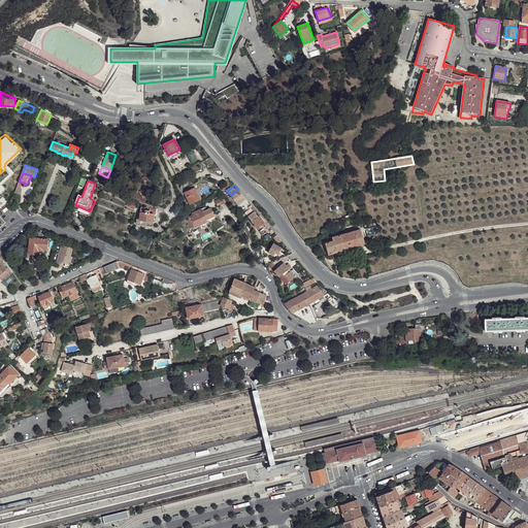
[(194,188),(185,193),(190,203),(200,199),(194,188)]
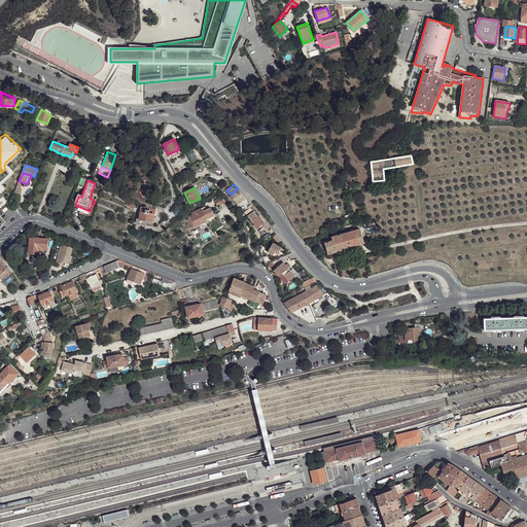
[(238,188),(231,195),(236,201),(243,196),(238,188)]
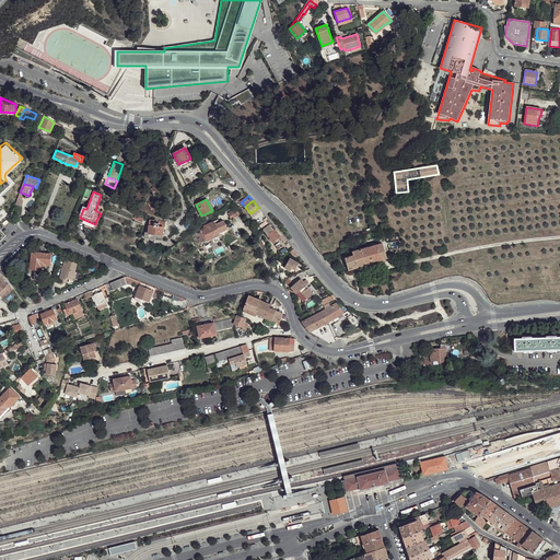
[(237,208),(230,213),(233,218),(234,219),(241,213),(241,212),(237,208)]
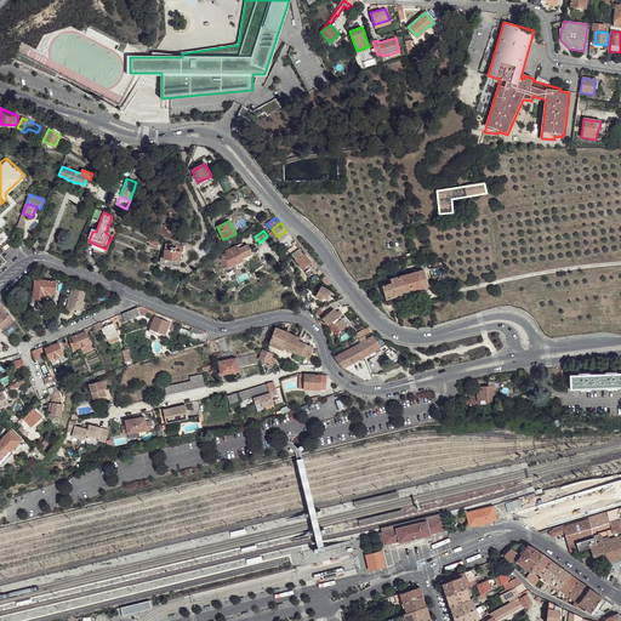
[(278,237),(277,238),(280,241),(290,234),(286,231),(278,237)]
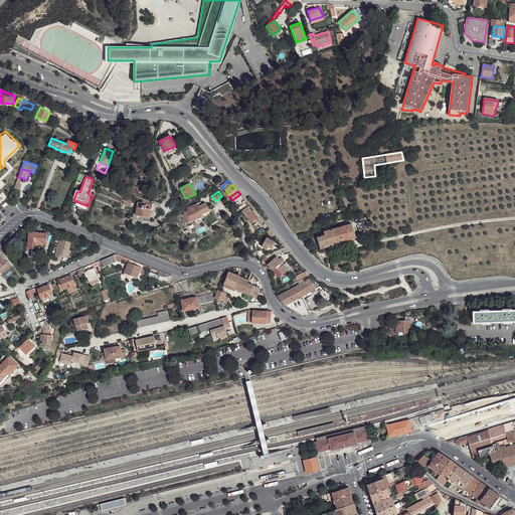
[(138,202),(136,213),(149,215),(150,208),(151,209),(152,203),(146,203),(146,205),(143,204),(143,202),(138,202)]
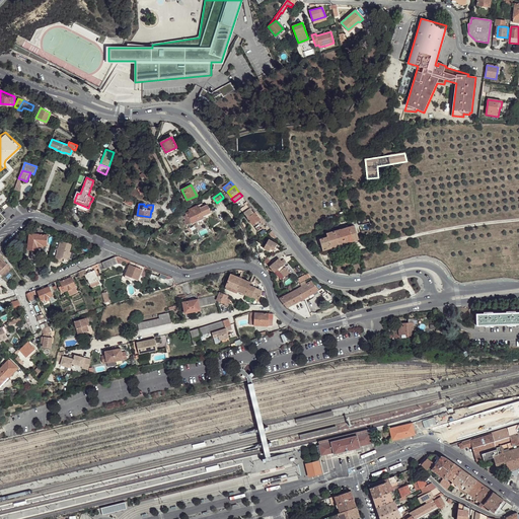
[(246,204),(241,208),(244,213),(249,209),(246,204)]
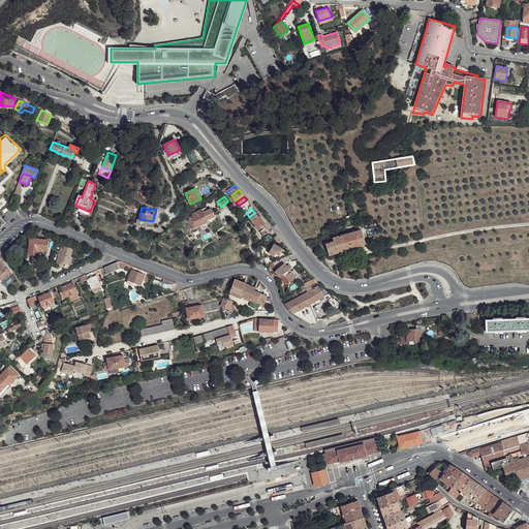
[(201,210),(192,214),(192,215),(188,217),(189,219),(187,220),(189,224),(187,224),(189,229),(195,226),(195,228),(208,222),(207,220),(215,217),(211,209),(204,213),(201,210)]
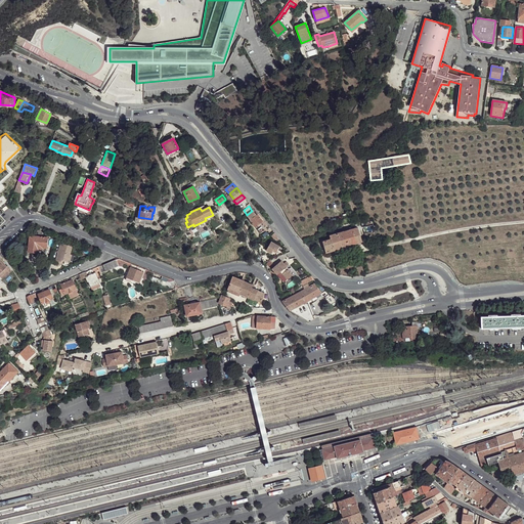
[(247,215),(246,215),(250,220),(256,215),(252,211),(247,215)]
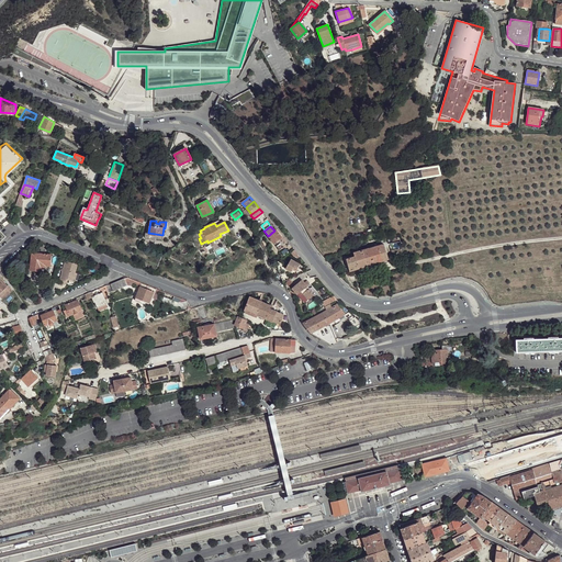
[(274,231),(268,236),(273,243),(281,237),(276,229),(274,231)]
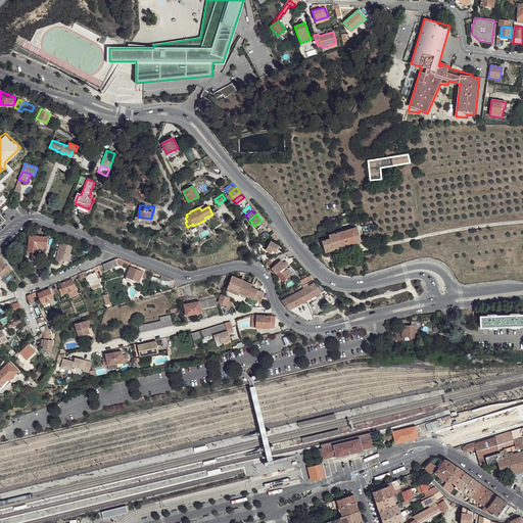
[(358,228),(329,236),(330,239),(322,241),(326,253),(362,241),(358,228)]
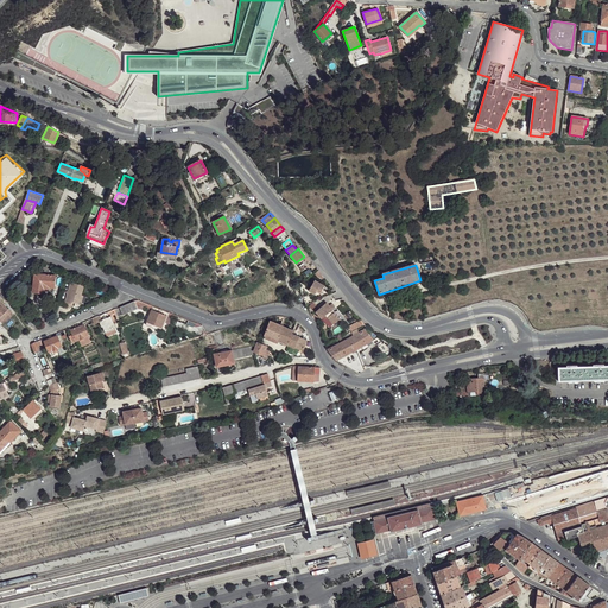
[(33,273),(32,292),(44,293),(44,296),(46,296),(49,296),(51,293),(54,291),(55,289),(56,276),(33,273)]
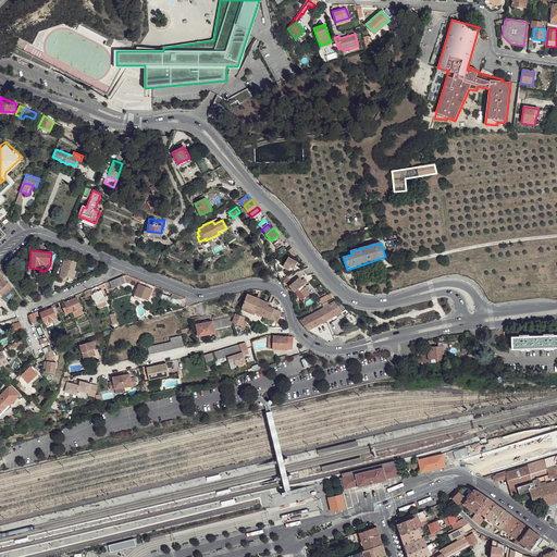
[(287,256),(283,265),(288,269),(291,265),(294,267),(297,261),(287,256)]
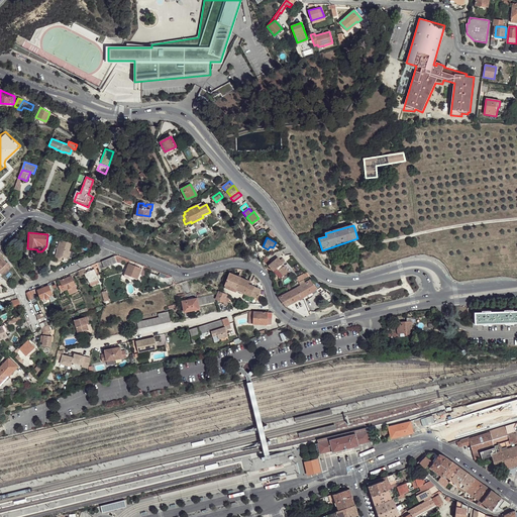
[(60,239),(54,262),(57,263),(62,261),(62,257),(67,259),(71,243),(60,239)]
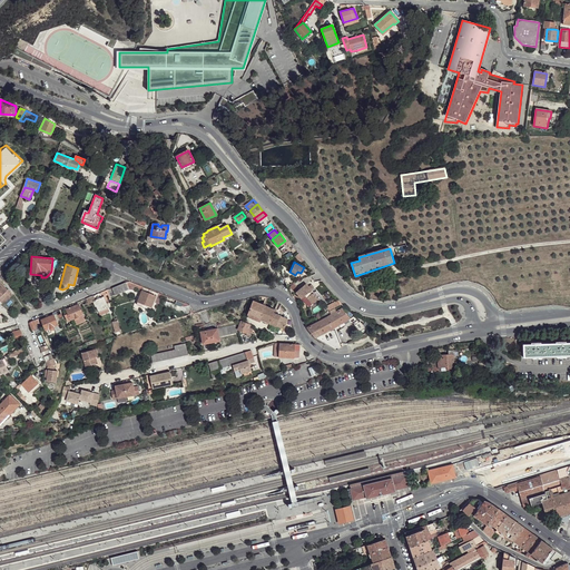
[(291,275),(285,277),(287,285),(294,282),(291,275)]
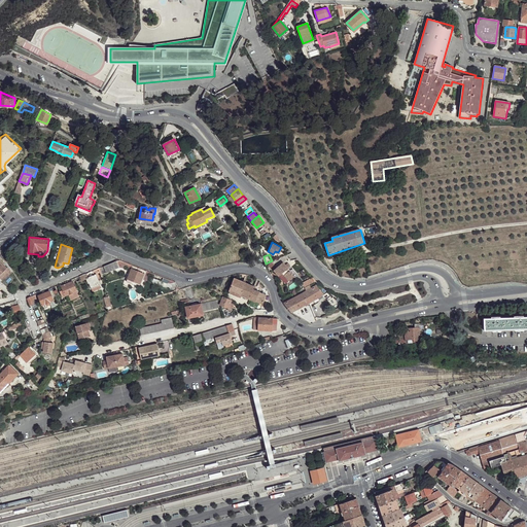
[(116,259),(100,267),(101,271),(102,274),(119,267),(117,262),(117,260),(116,259)]
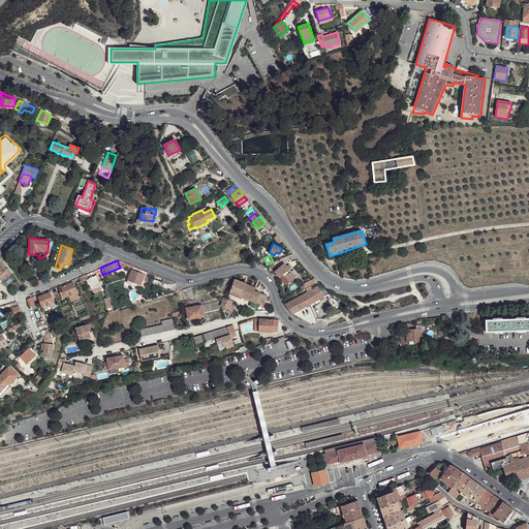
[(121,261),(118,261),(118,263),(129,268),(131,271),(138,273),(141,269),(121,261)]
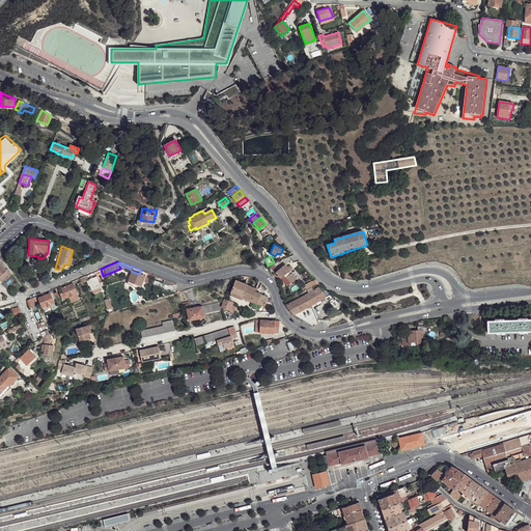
[(285,263),(276,272),(281,278),(284,275),(291,282),(298,277),(285,263)]
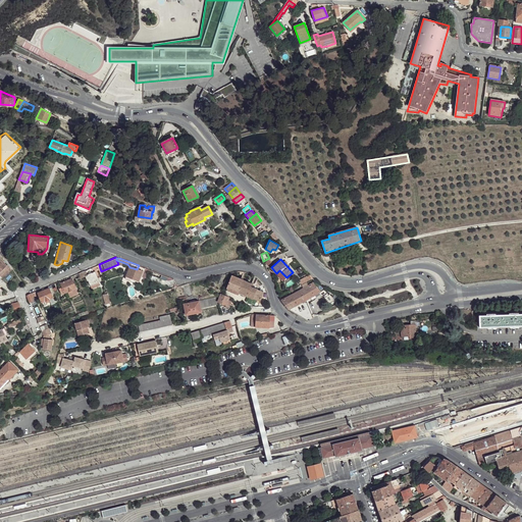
[(6,266),(0,271),(0,274),(0,275),(9,266),(7,264),(6,266)]
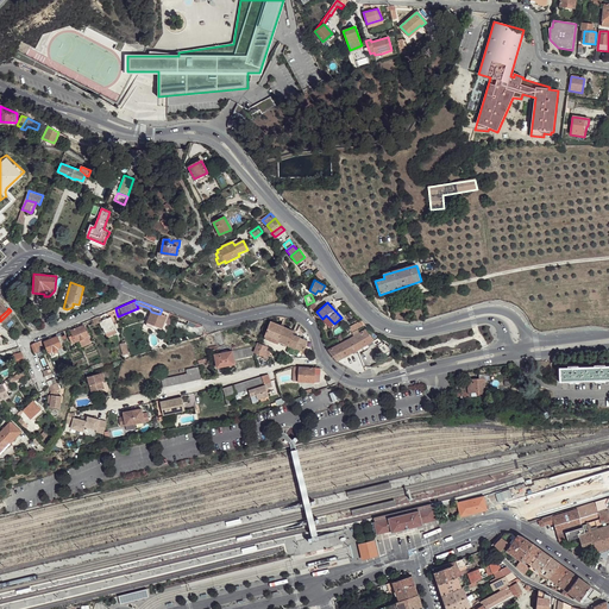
[(159,314),(151,312),(148,322),(157,326),(162,328),(167,316),(159,314)]
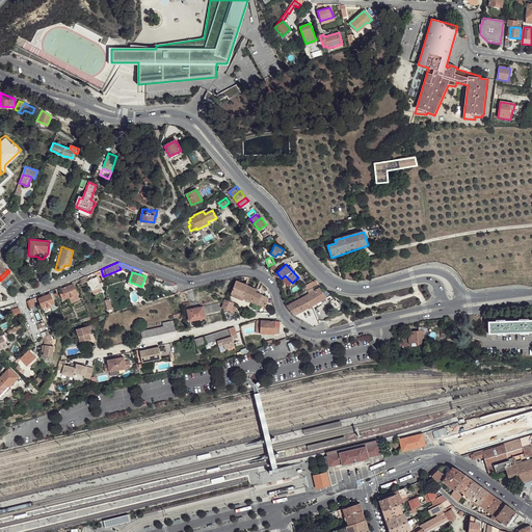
[(92,273),(84,276),(86,282),(88,287),(89,286),(91,291),(102,288),(97,276),(95,277),(92,273)]
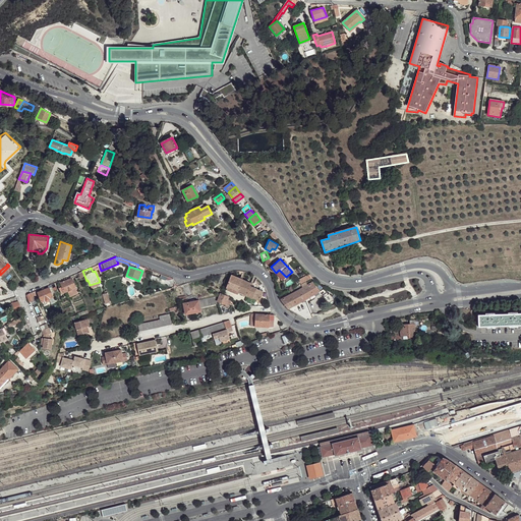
[(279,270),(276,273),(282,280),(286,277),(279,270)]
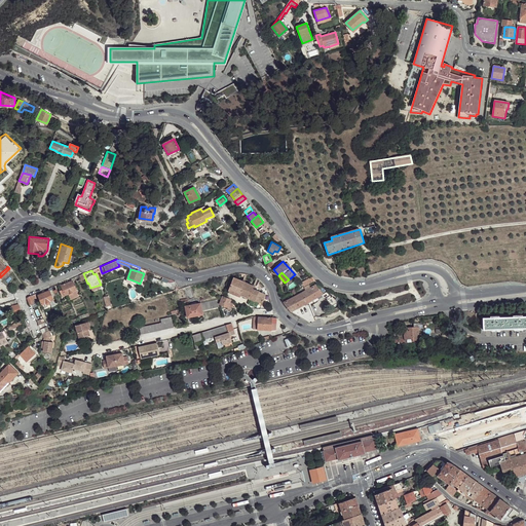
[(230,286),(228,290),(229,291),(240,295),(242,295),(247,297),(249,298),(254,286),(233,277),(230,286)]
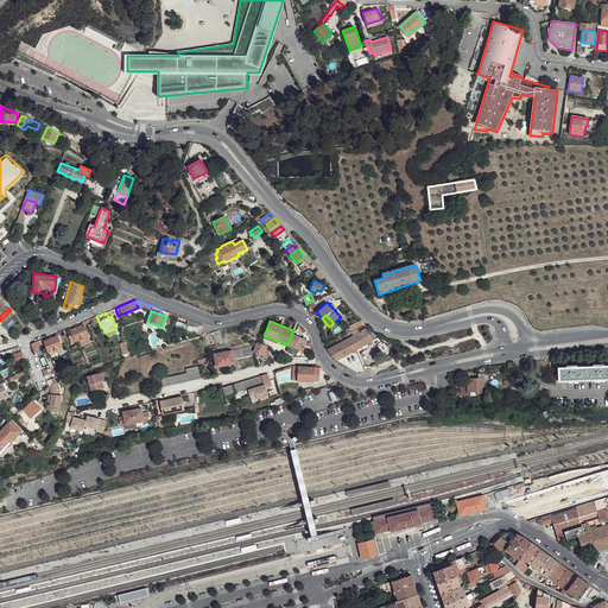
[(83,324),(70,330),(73,334),(69,336),(71,342),(75,341),(88,335),(83,324)]
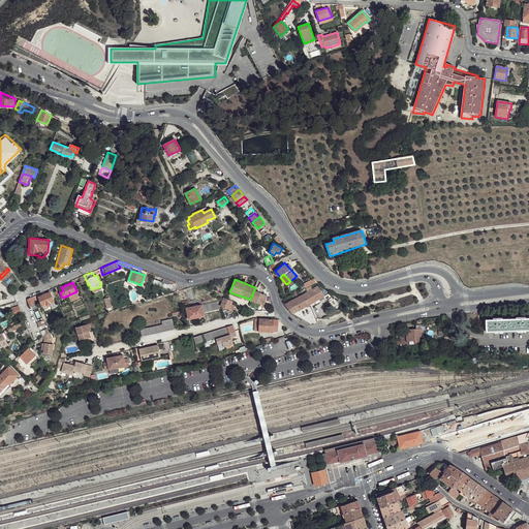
[(255,287),(250,300),(263,306),(268,297),(254,290),(255,287)]
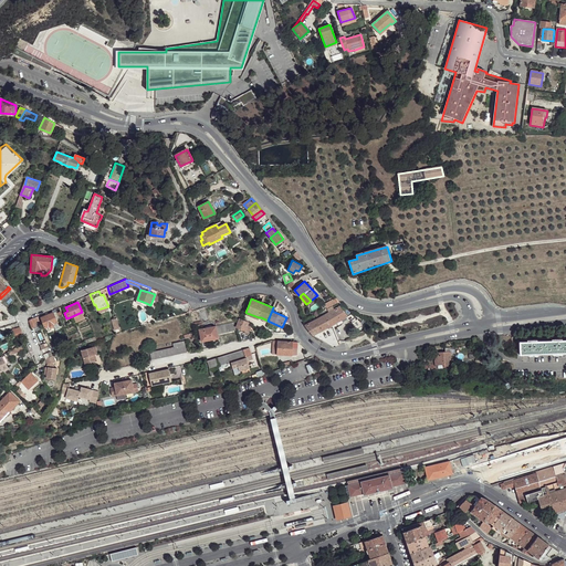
[(341,307),(326,314),(333,326),(348,316),(341,307)]
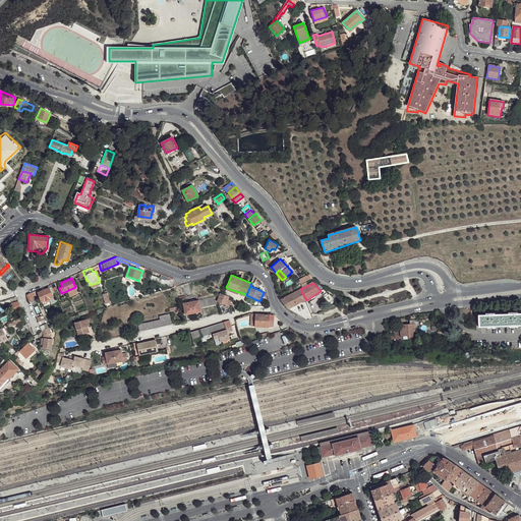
[(75,287),(64,292),(66,297),(77,292),(75,287)]
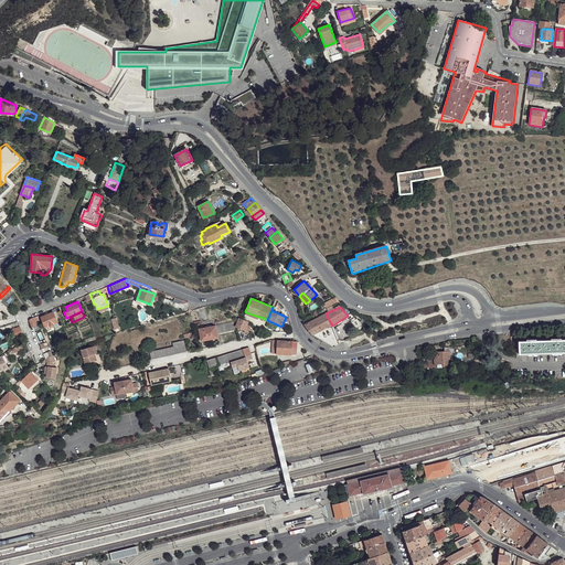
[(42,317),(46,327),(57,322),(53,312),(50,313),(42,317)]
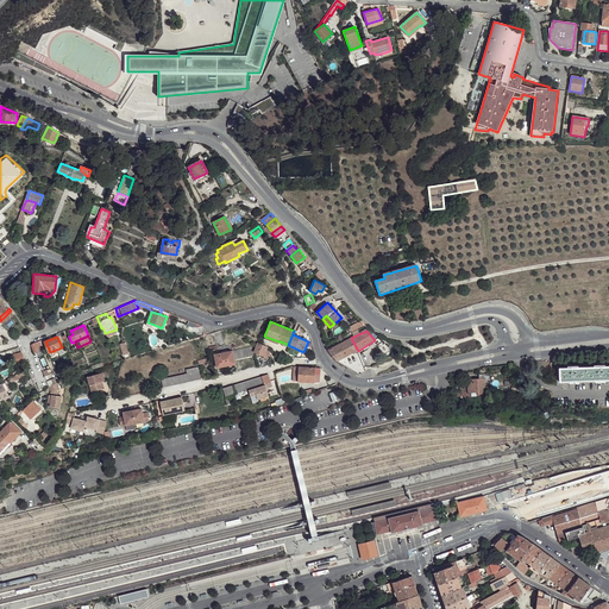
[(351,338),(328,351),(338,362),(358,351),(351,338)]
